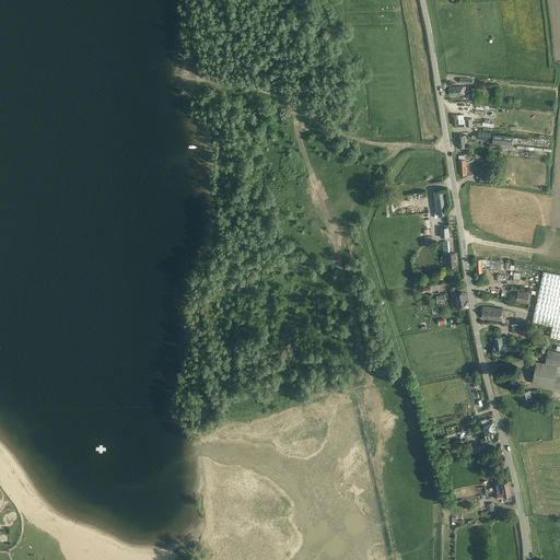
[(462,114),(451,115),(452,125),(463,124),(462,114)]
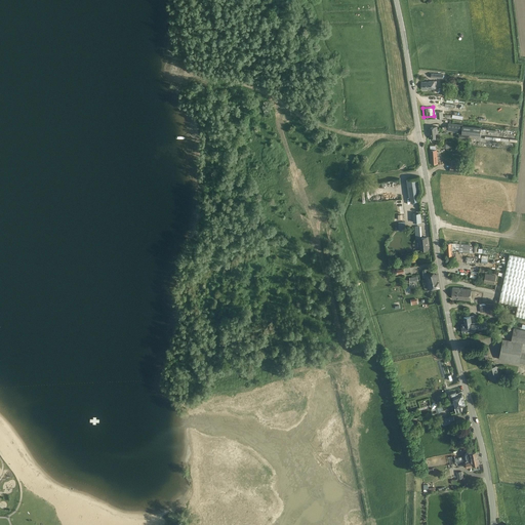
[(461,134),(480,136),(481,128),(462,126),(462,125),(448,123),(448,127),(443,127),(442,129),(447,129),(447,130),(461,132),(461,134)]
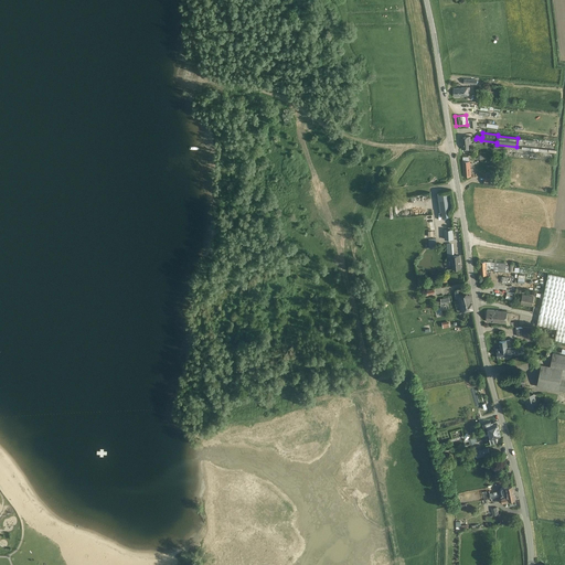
[(460,139),(461,149),(469,148),(469,144),(471,144),(470,136),(464,137),(464,139),(460,139)]
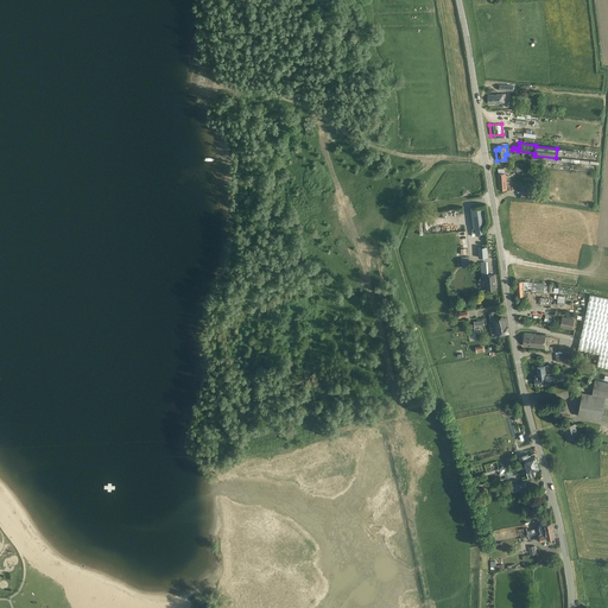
[(521,198),(533,200),(534,189),(523,188),(521,198)]
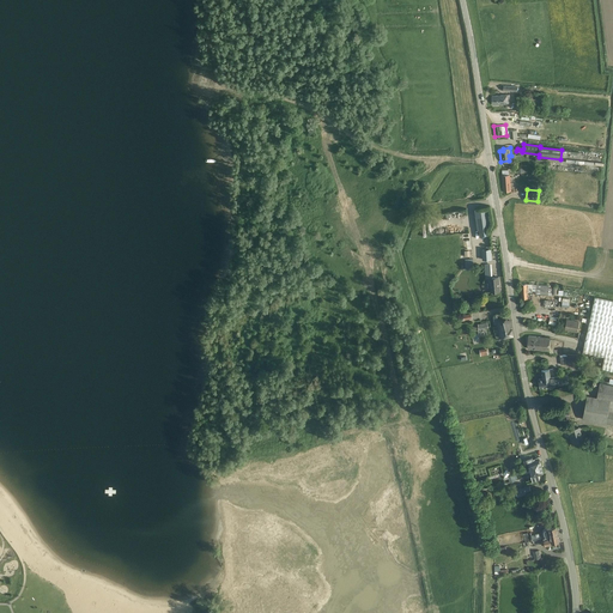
[(487,210),(475,211),(478,230),(479,229),(480,236),(490,235),(487,210)]
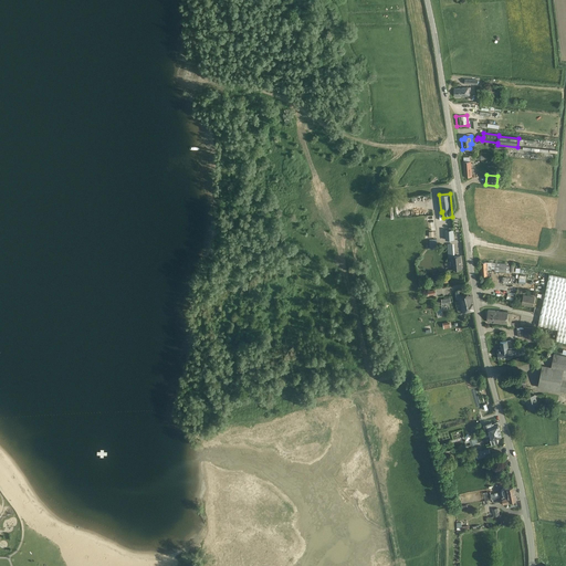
[(454,240),(454,230),(446,230),(446,240),(454,240)]
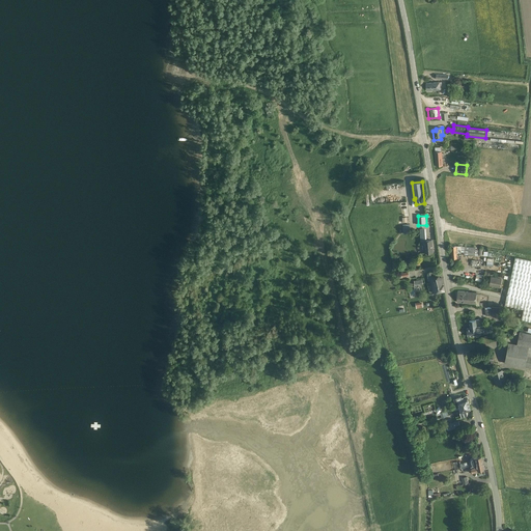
[(432,241),(426,241),(426,228),(420,229),(421,243),(423,243),(423,244),(424,244),(425,253),(426,253),(426,254),(430,254),(430,253),(434,252),(432,241)]
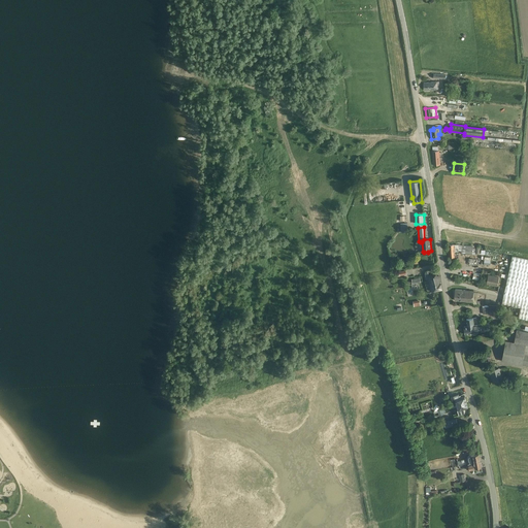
[(449,245),(450,258),(455,258),(454,252),(459,252),(458,245),(454,245),(449,245)]
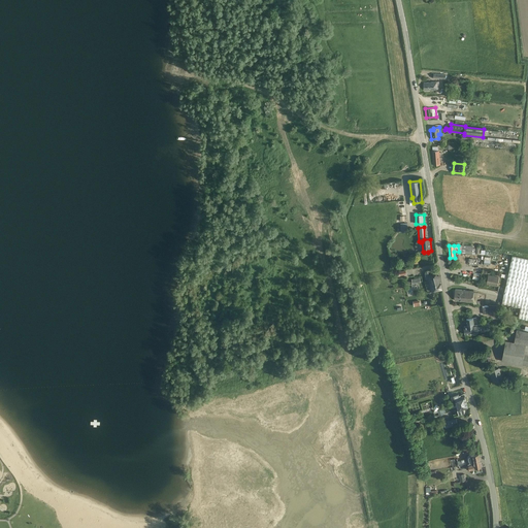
[(461,254),(475,255),(475,249),(472,249),(473,246),(462,245),(461,254)]
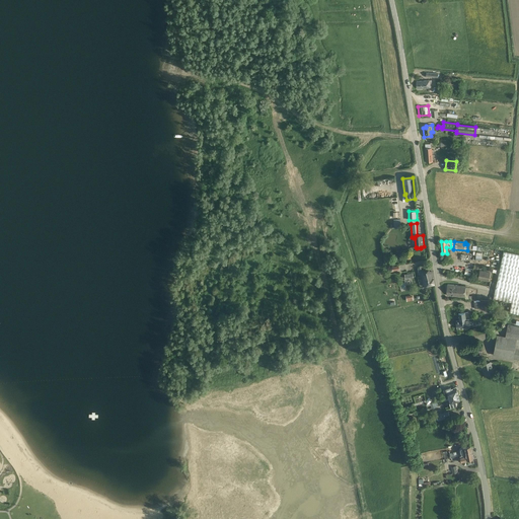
[(518,254),(504,252),(494,298),(512,302),(510,311),(518,313),(518,254)]
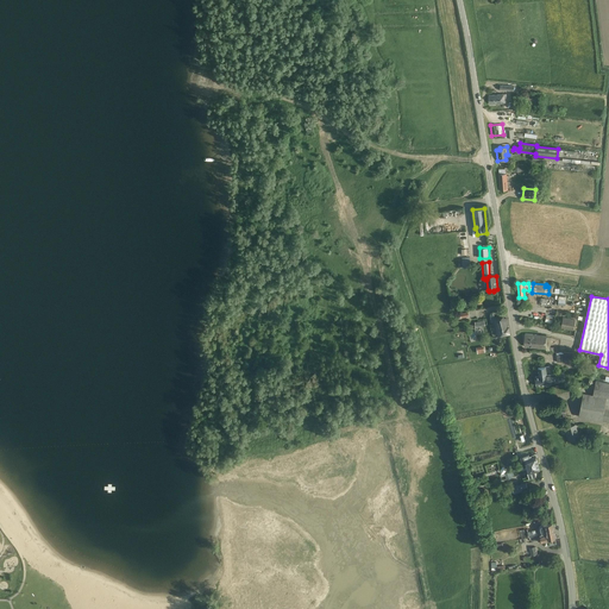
[(576,320),(564,318),(562,327),(573,330),(576,320)]
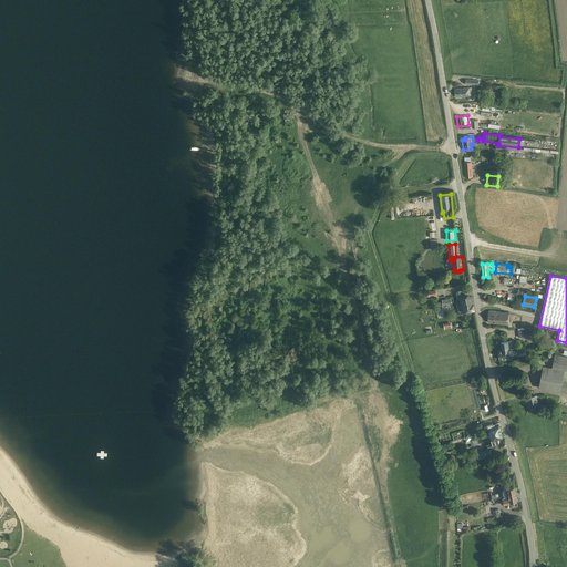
[(461,299),(463,313),(475,311),(474,305),(473,305),(472,297),(461,299)]
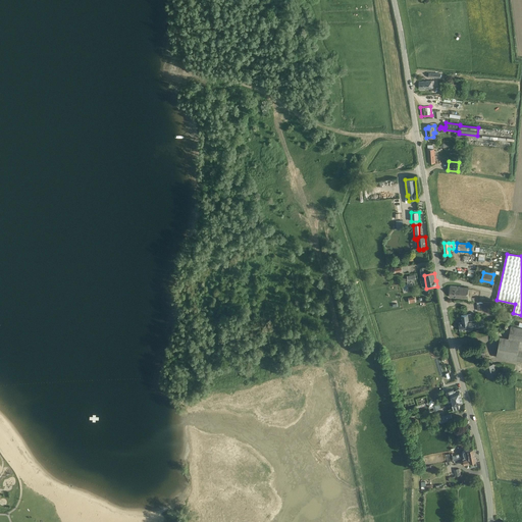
[(450,286),(450,298),(468,299),(469,288),(450,286)]
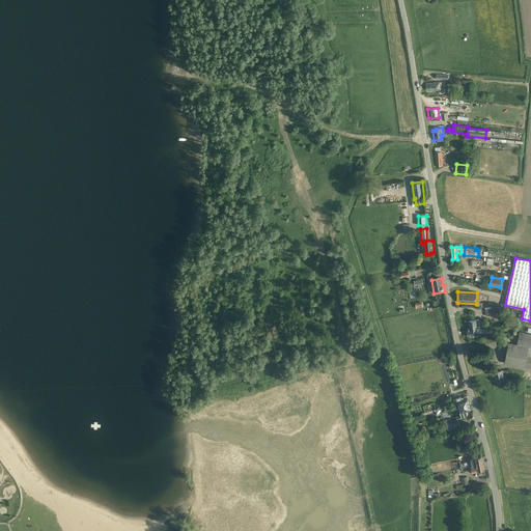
[(467,329),(468,336),(481,334),(491,333),(493,332),(493,331),(493,330),(493,329),(492,328),(490,328),(486,328),(486,327),(477,328),(476,320),(469,322),(470,329),(467,329)]
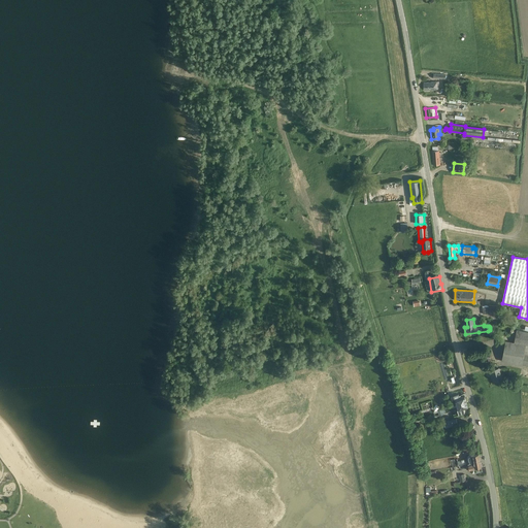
[(523,365),(527,366),(527,331),(517,330),(514,342),(505,340),(501,361),(522,365),(523,365)]
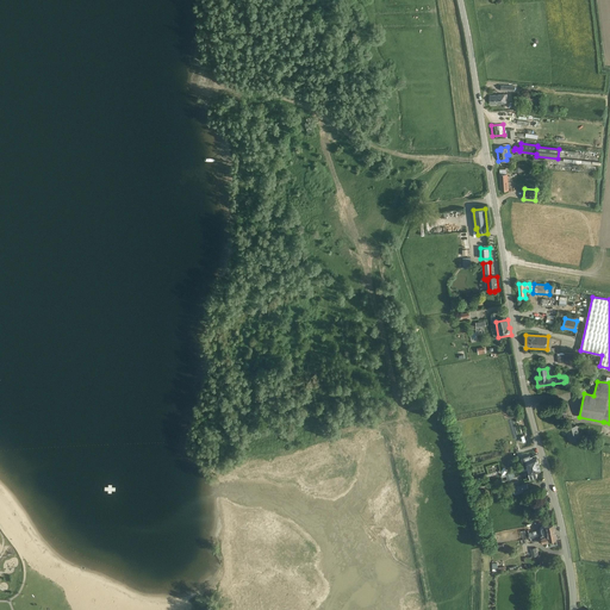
[(568,433),(571,441),(580,439),(577,425),(566,429),(567,434),(568,433)]
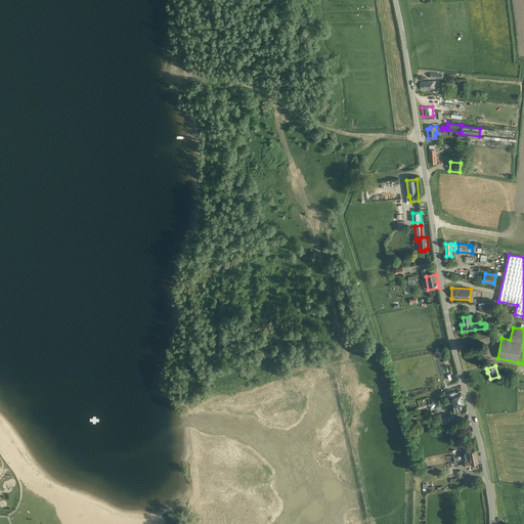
[(444,402),(444,404),(448,403),(453,401),(454,402),(459,401),(459,399),(463,398),(462,393),(459,394),(457,392),(455,392),(455,391),(448,393),(449,397),(452,396),(453,400),(444,402)]
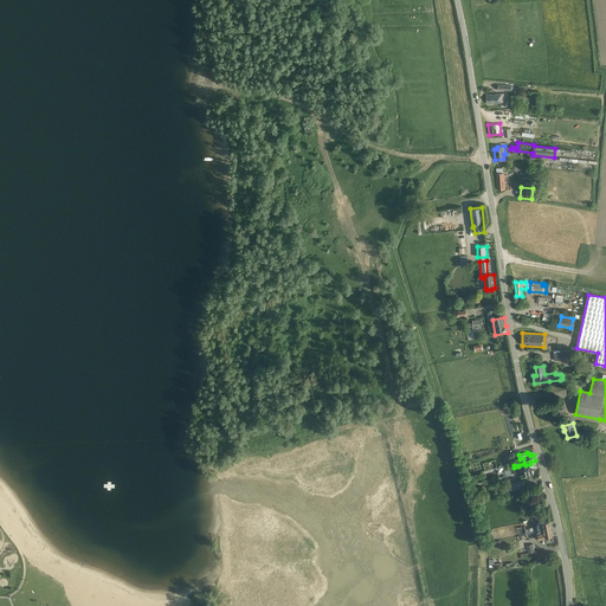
[(524,466),(527,476),(534,474),(533,469),(537,468),(535,461),(530,462),(530,464),(526,465),(524,464),(519,466),(520,468),(524,466)]
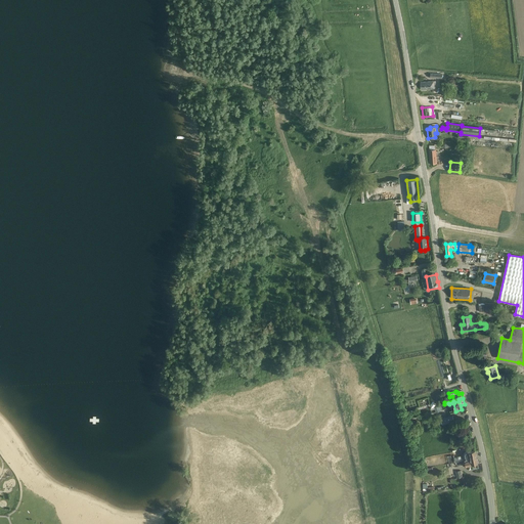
[(441,419),(442,424),(454,421),(453,416),(441,419)]
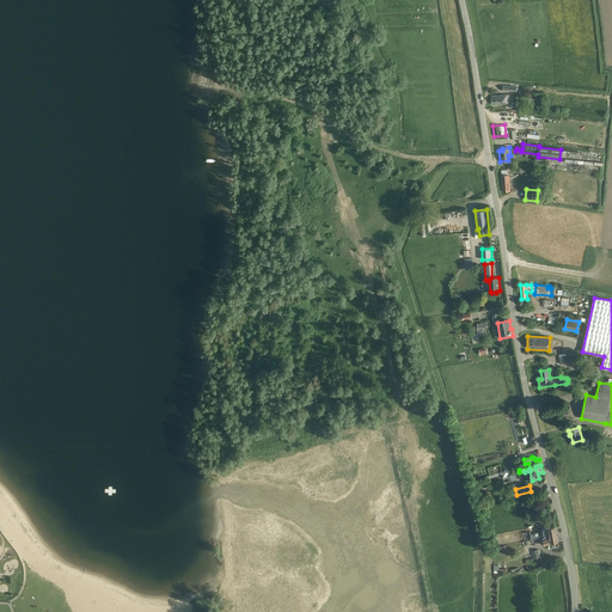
[(548,537),(557,534),(555,526),(549,527),(546,527),(546,526),(545,526),(544,526),(544,527),(543,527),(543,528),(542,528),(542,530),(542,531),(542,532),(531,533),(532,538),(532,539),(548,537)]
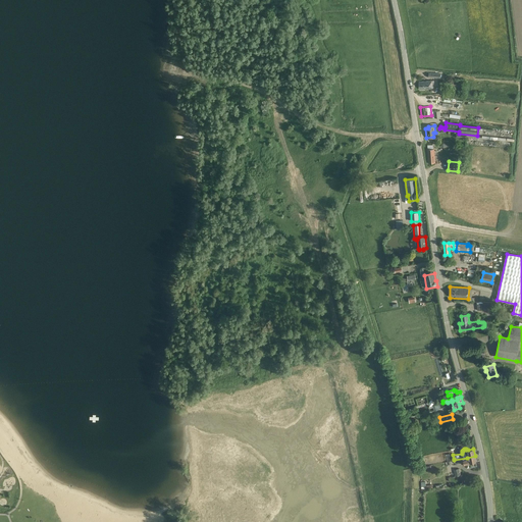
[(476,462),(475,456),(467,458),(467,459),(462,460),(463,464),(476,462)]
